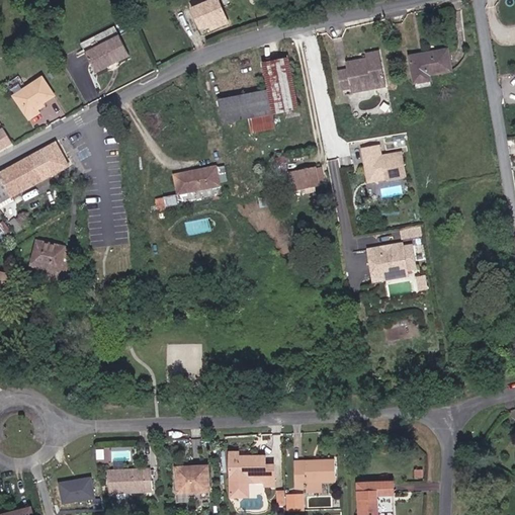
[(207,0),(193,6),(202,29),(227,19),(218,0),(207,0)]
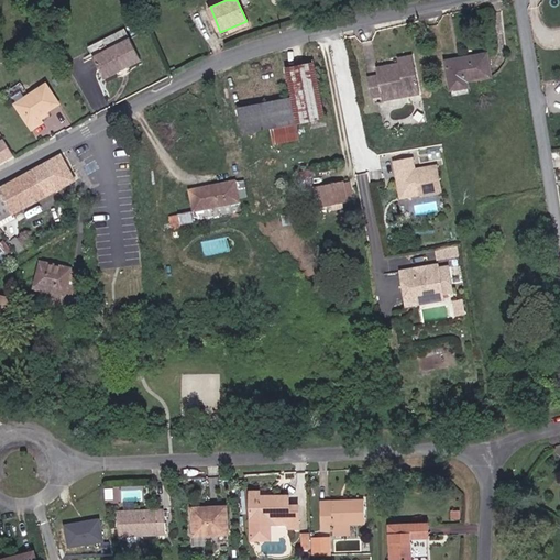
[(143,61),(128,26),(90,43),(106,78),(143,61)]
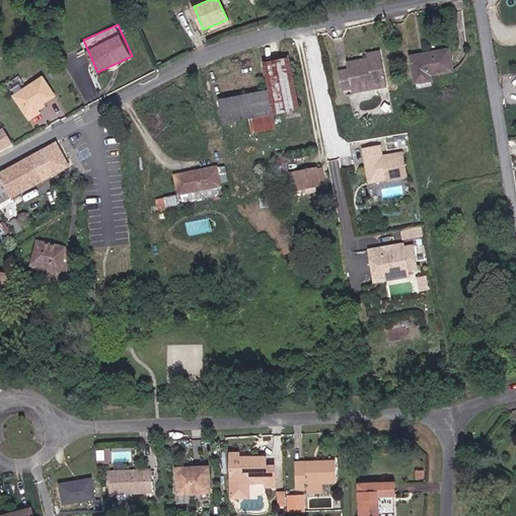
[(359,54),(360,59),(348,61),(348,65),(339,66),(342,84),(351,83),(352,88),(386,83),(382,48),(367,50),(367,53),(359,54)]
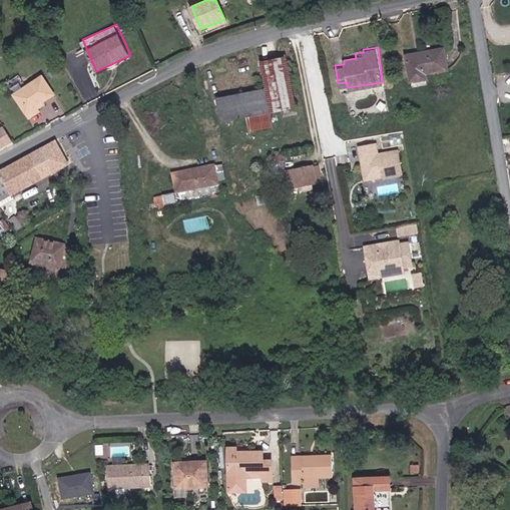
[(445,47),(408,54),(412,81),(426,78),(425,73),(449,69),(445,47)]
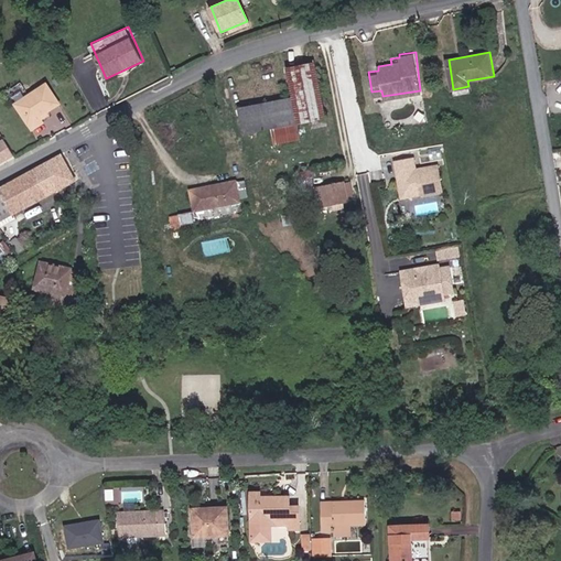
[(317,129),(331,127),(320,61),(292,64),(297,93),(241,100),(247,127),(271,122),(274,141),(299,139),(295,119),(315,116),(317,129)]
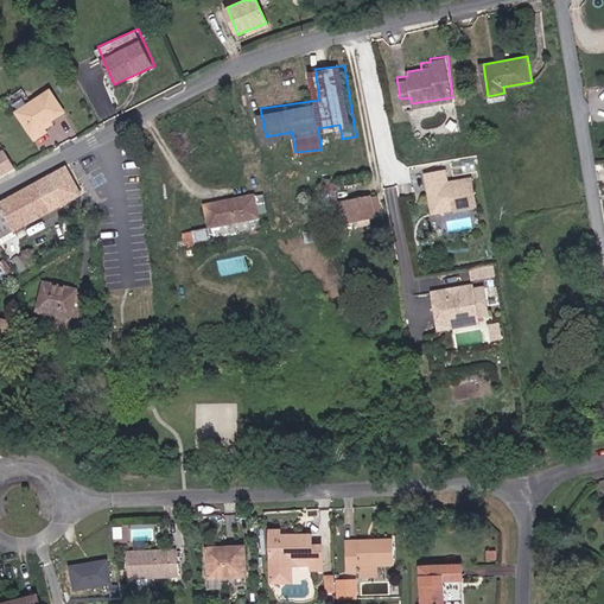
[(65,112),(50,90),(18,112),(36,139),(46,131),(44,127),(65,112)]
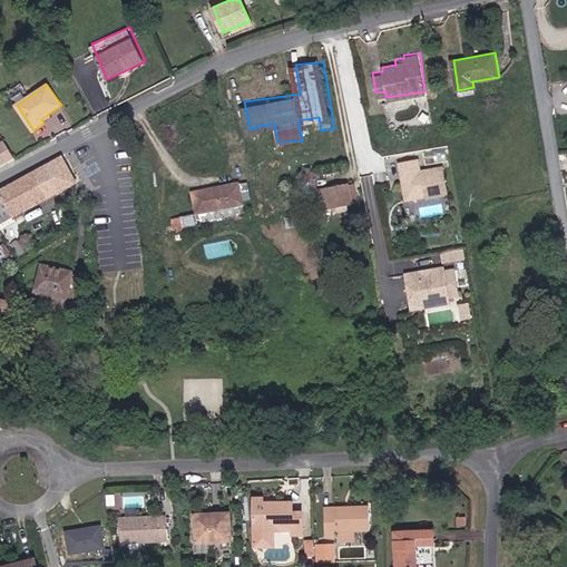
[(342,133),(333,134),(338,153),(345,152),(342,133)]
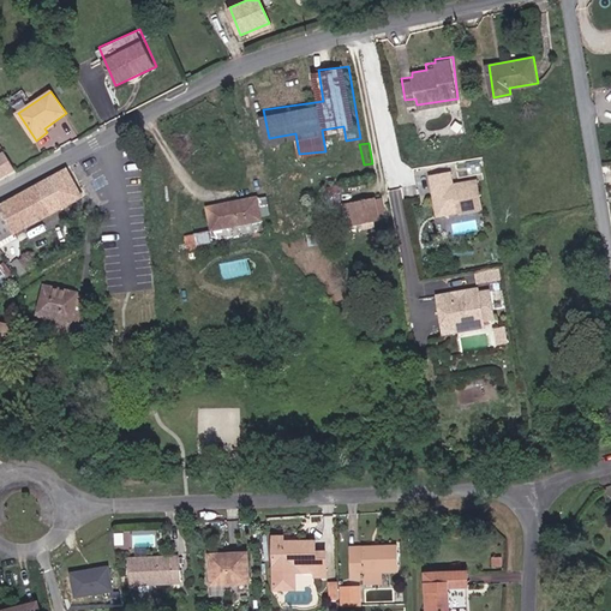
[(0,169),(10,165),(0,148),(0,169)]
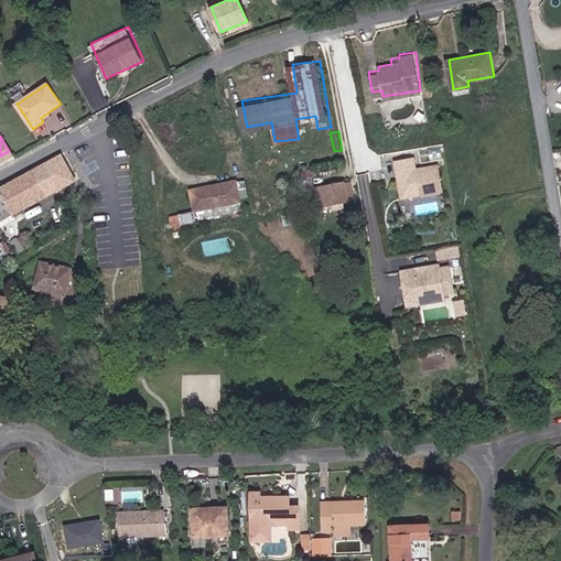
[(12,179),(28,206),(73,183),(57,154),(12,179)]
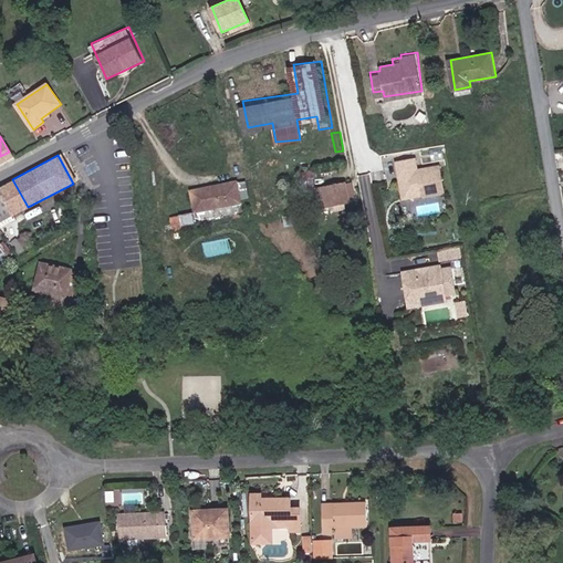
[(445,190),(441,165),(418,168),(417,157),(398,159),(399,171),(404,171),(405,178),(402,184),(404,197),(417,195),(445,190)]
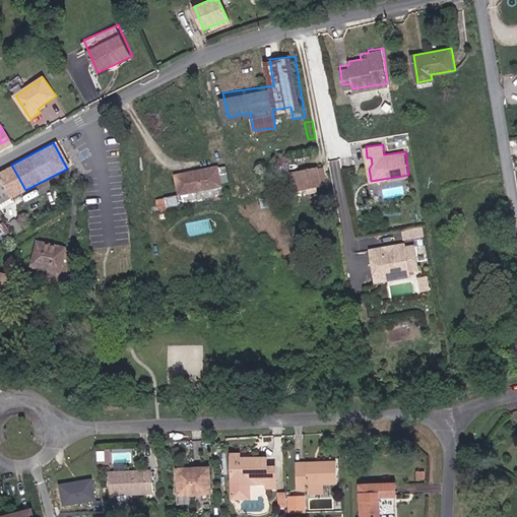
[(25,190),(11,165),(0,171),(0,186),(2,185),(10,197),(25,190)]
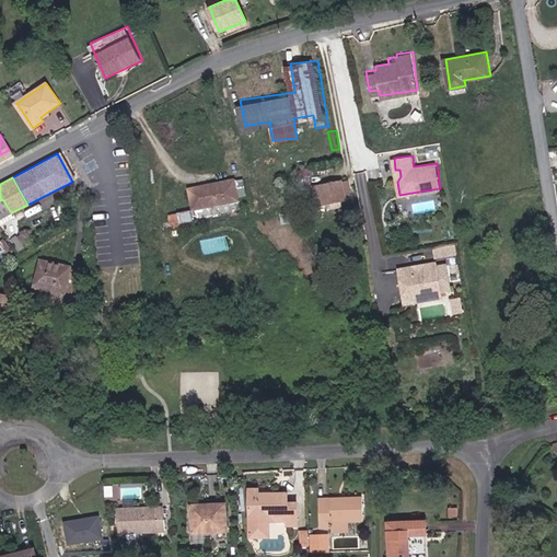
[(343,180),(315,184),(318,204),(347,199),(343,180)]
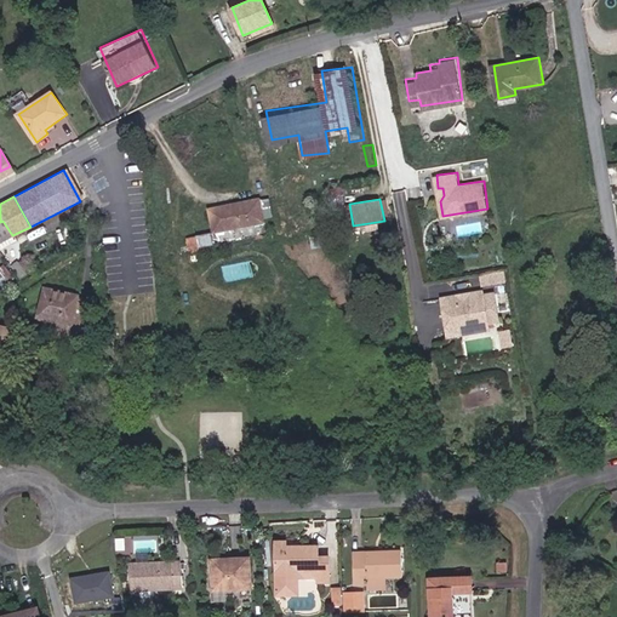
[(210,212),(215,233),(280,221),(276,203),(261,206),(260,203),(210,212)]
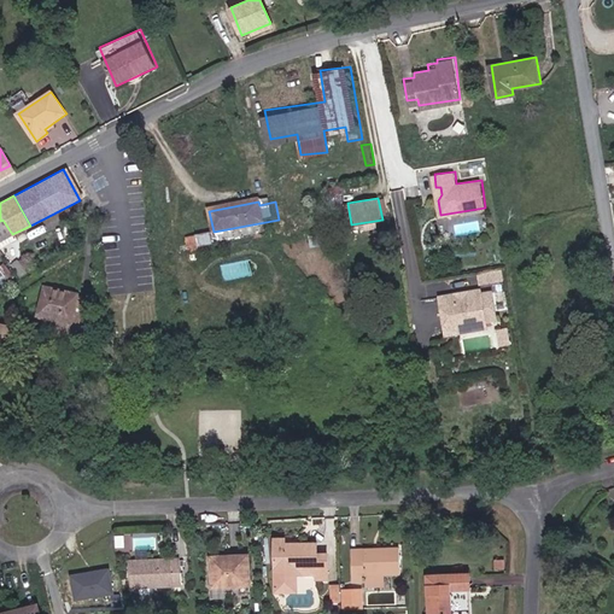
[(214,232),(193,235),(197,253),(217,250),(214,232)]
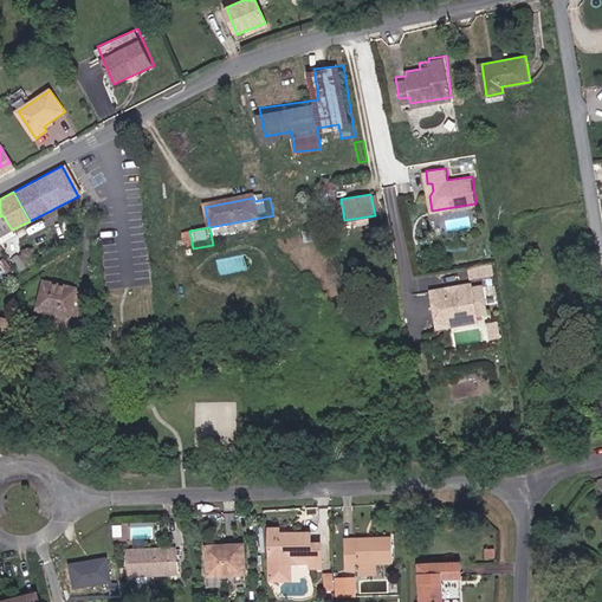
[(467,274),(490,272),(489,261),(466,264),(467,274)]
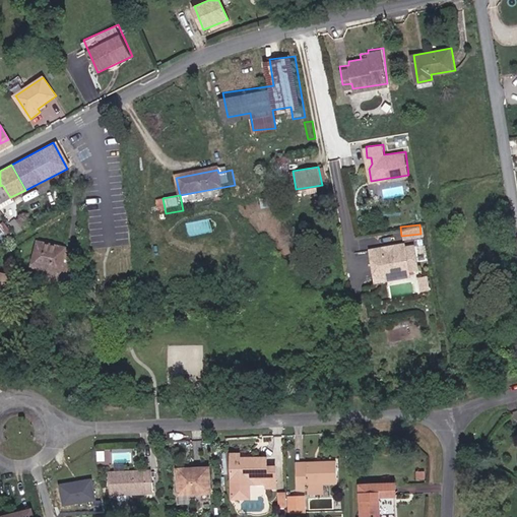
[(46,273),(60,277),(64,260),(55,257),(59,243),(33,235),(27,260),(47,266),(46,273)]
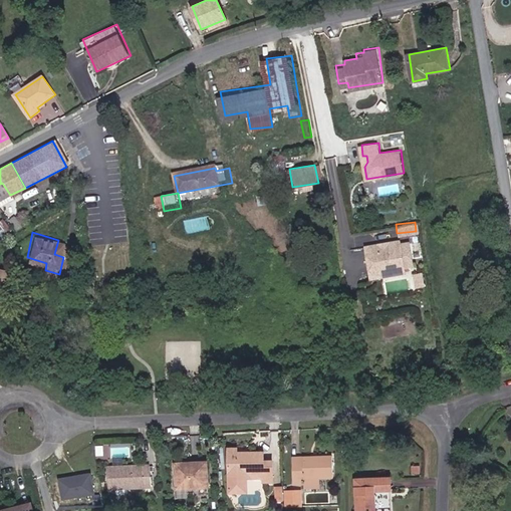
[(403,279),(403,274),(412,272),(409,250),(400,251),(399,248),(391,249),(388,252),(380,253),(376,251),(365,253),(370,284),(384,282),(403,279)]
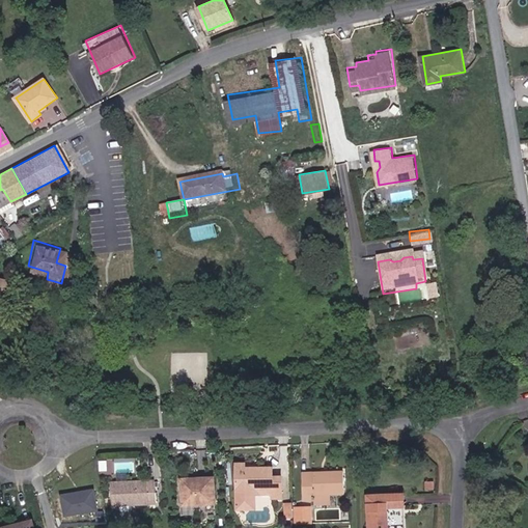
[(427,289),(428,293),(429,304),(438,303),(437,296),(436,288),(427,289)]
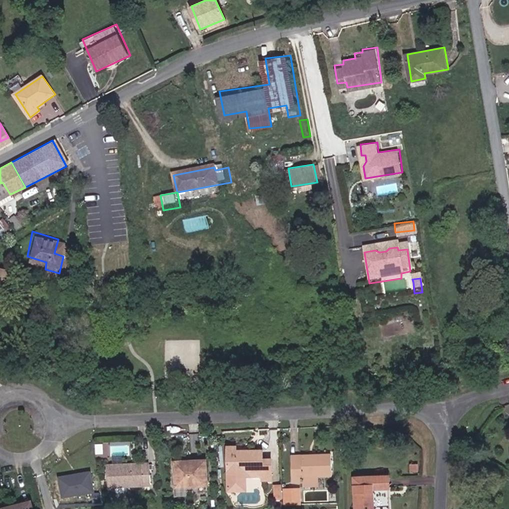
[(223,442),(224,484),(239,484),(238,468),(257,467),(257,477),(267,477),(266,455),(256,455),(256,448),(231,450),(231,441),(223,442)]
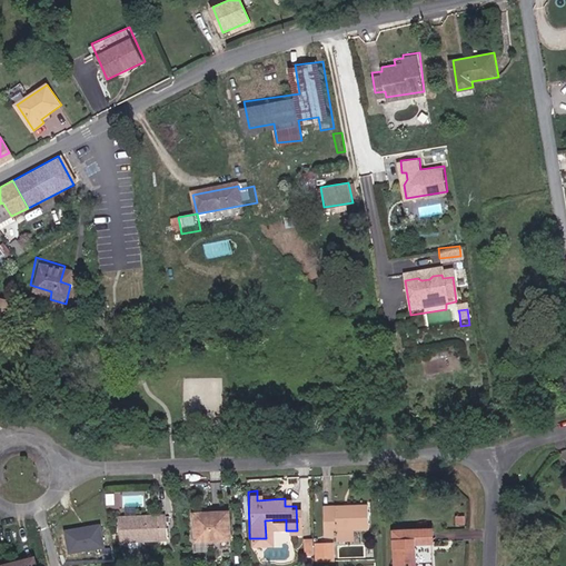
[(354,539),(354,527),(367,527),(365,503),(321,503),(321,535),(337,535),(338,539),(354,539)]
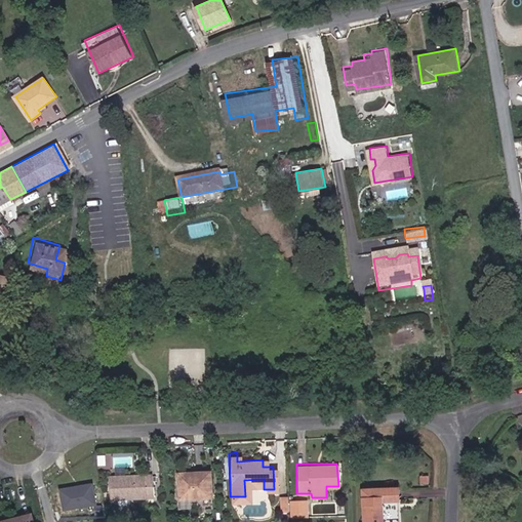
[(151,470),(119,470),(119,492),(152,492),(151,470)]
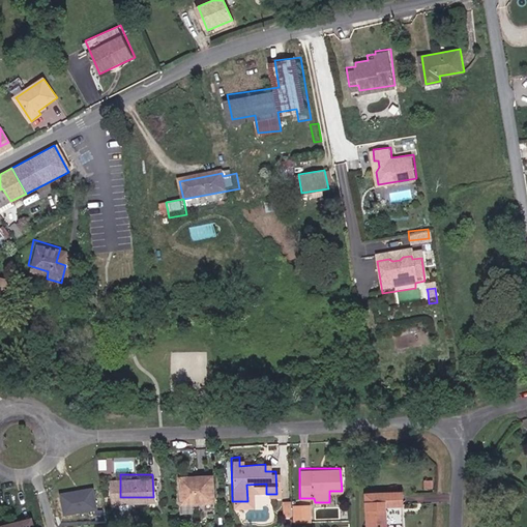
[(175,476),(176,501),(208,499),(207,475),(175,476)]
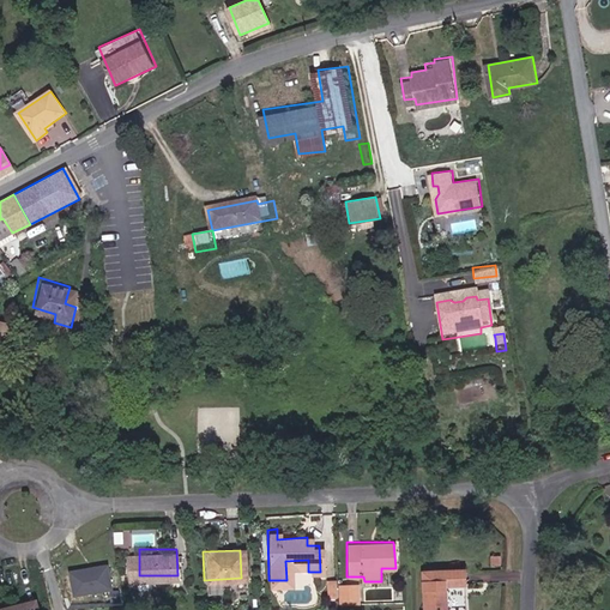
[(66,566),(71,592),(110,586),(106,560),(66,566)]
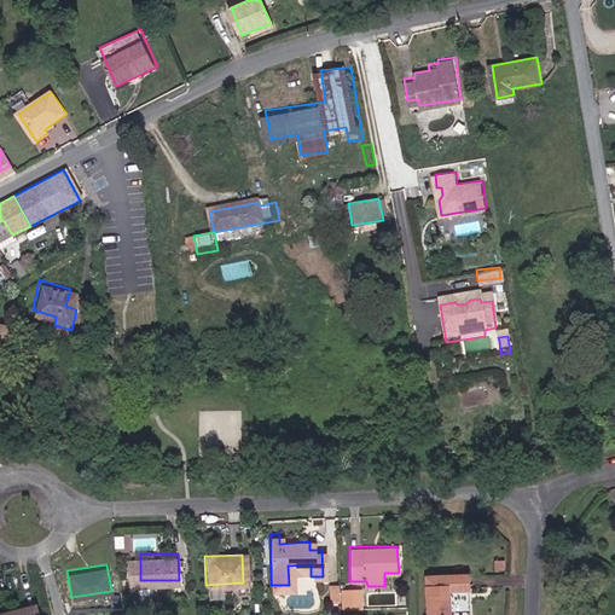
[(296,581),(311,579),(309,572),(295,574),(296,581)]
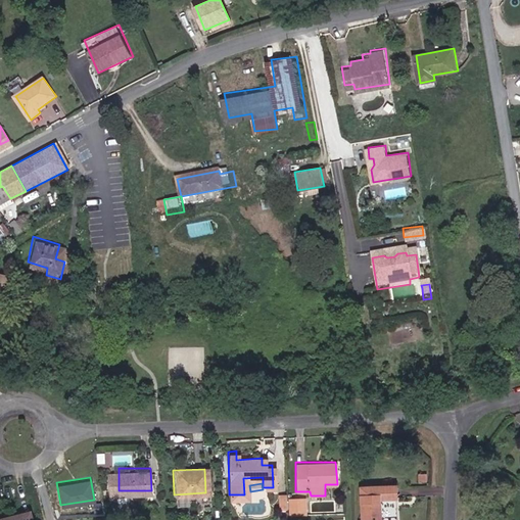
[(395,517),(395,495),(394,484),(359,485),(360,518),(378,518),(395,517)]
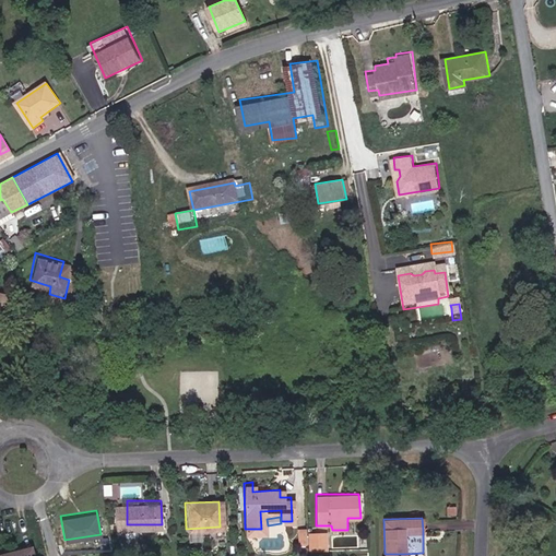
[(296,541),(305,541),(305,524),(296,524),(296,541)]
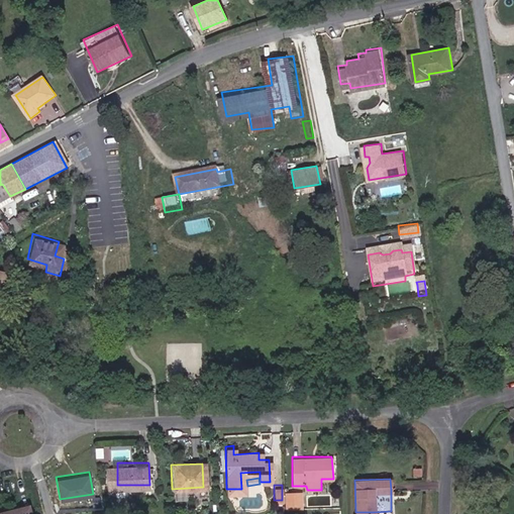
[(302,506),(302,489),(284,489),(283,506),(302,506)]
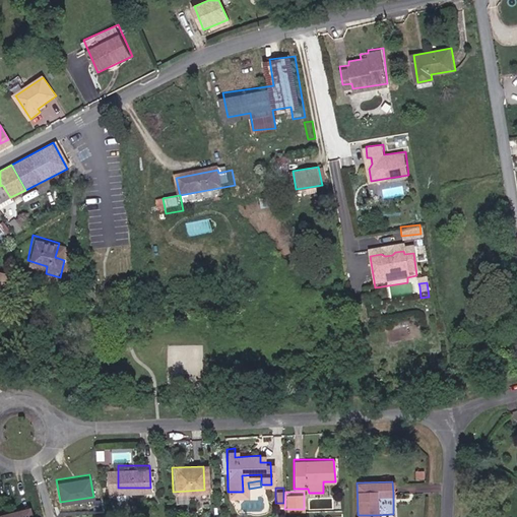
[(0,516),(27,516),(23,504),(0,508),(0,516)]
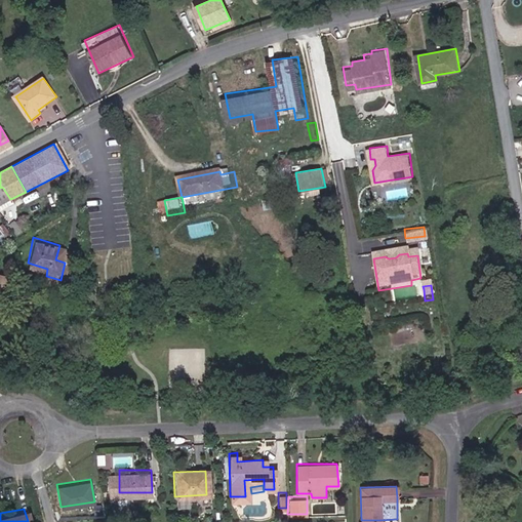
All buildings are outlined.
